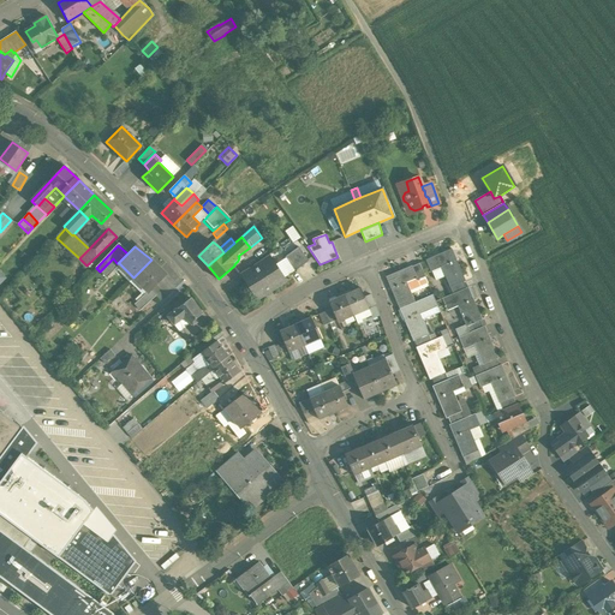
[(299,246),(285,256),(294,270),(309,261),(299,246)]
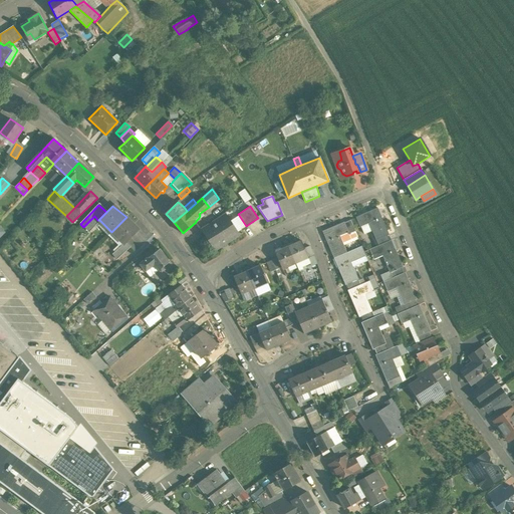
[(377,208),(355,216),(360,227),(369,223),(375,239),(376,239),(387,234),(388,235),(389,234),(377,208)]
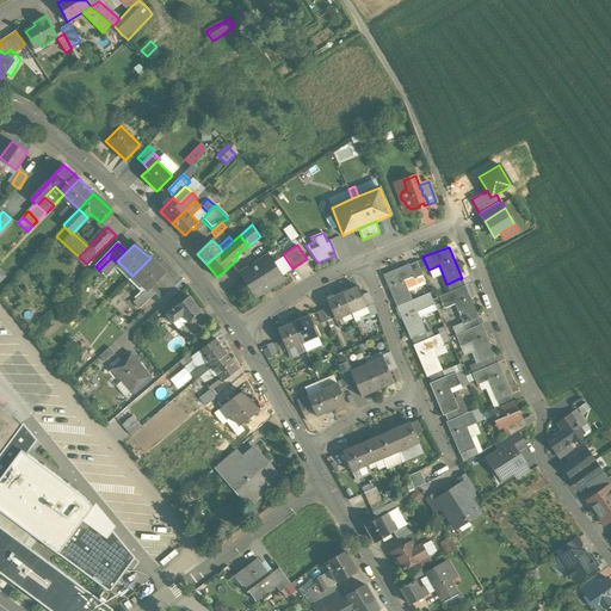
[(112,257),(99,270),(105,275),(118,261),(117,261),(116,261),(112,257)]
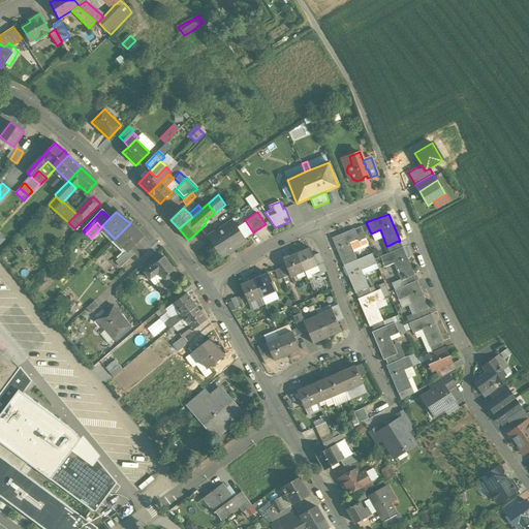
[(130,223),(115,239),(127,250),(128,251),(143,236),(130,223)]
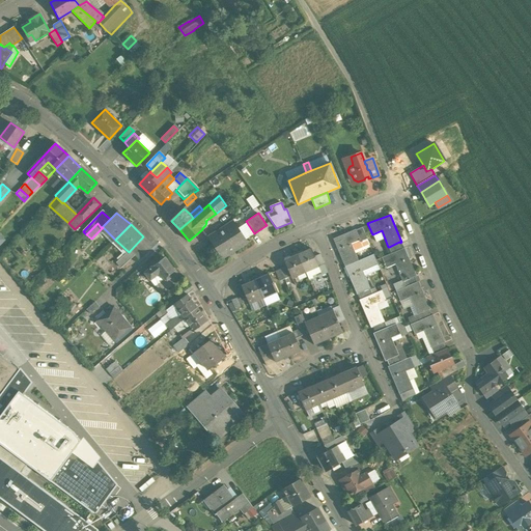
[(232,224),(212,238),(223,255),(244,242),(232,224)]
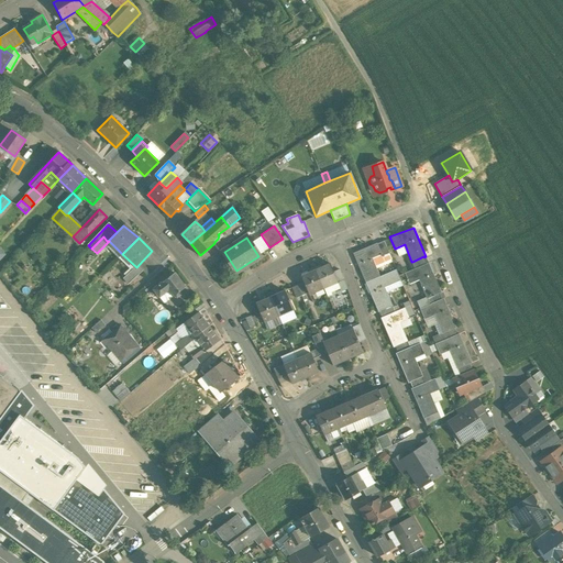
[(384,241),(377,243),(382,253),(383,255),(389,253),(384,241)]
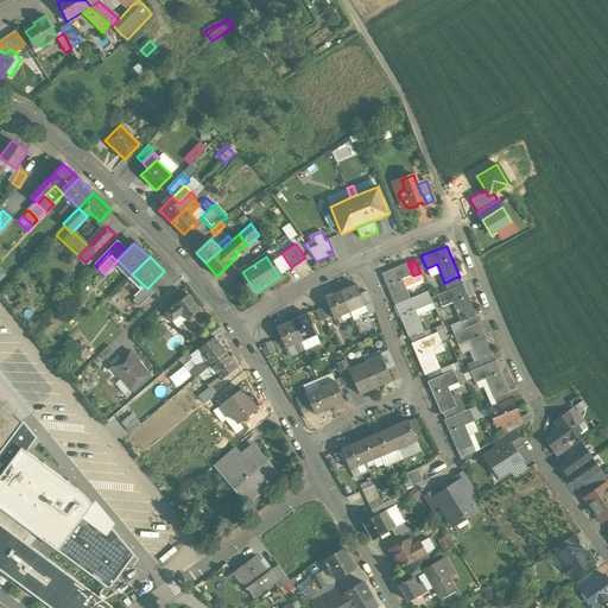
[(406,261),(381,273),(396,305),(411,298),(403,278),(412,273),(407,263),(406,261)]
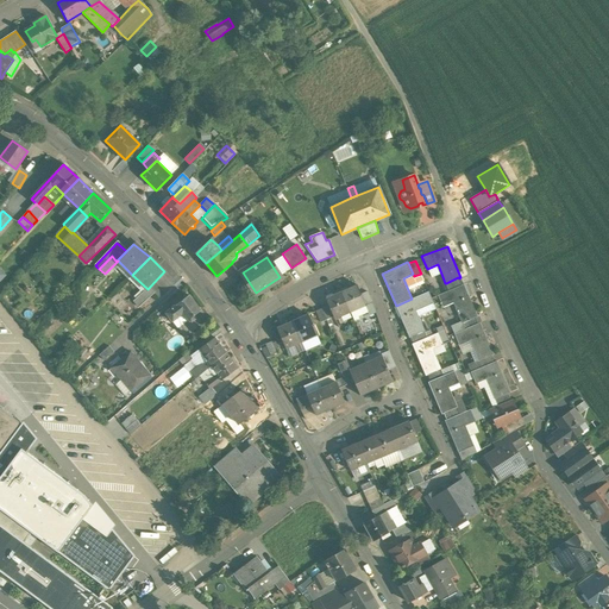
[(458,277),(446,283),(449,289),(462,284),(459,278),(458,277)]
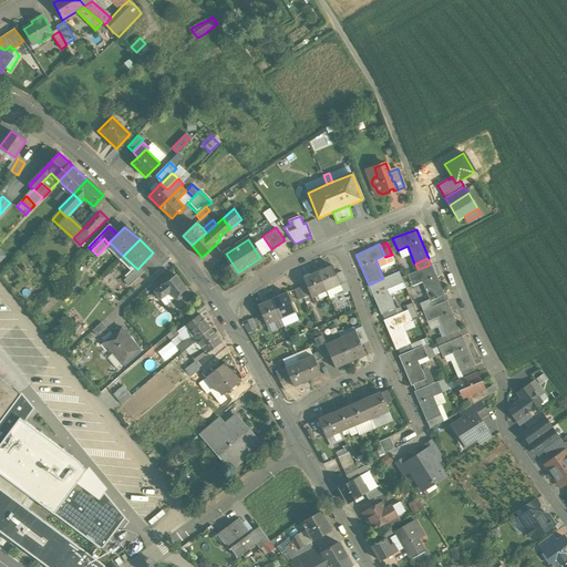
[(418,269),(408,274),(412,286),(422,281),(430,300),(442,295),(444,294),(432,264),(430,265),(418,269)]
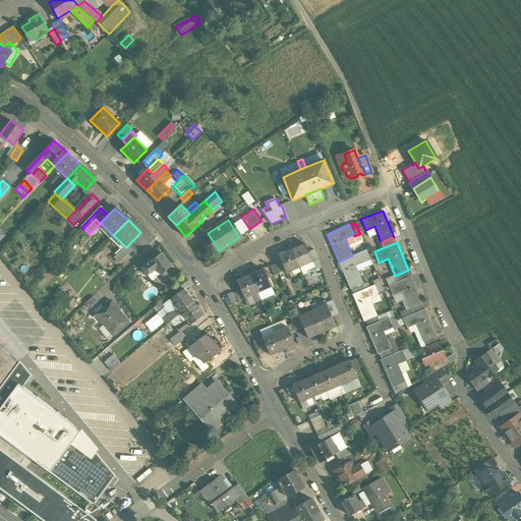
[(304,243),(292,249),(299,267),(312,262),(308,251),(304,243)]
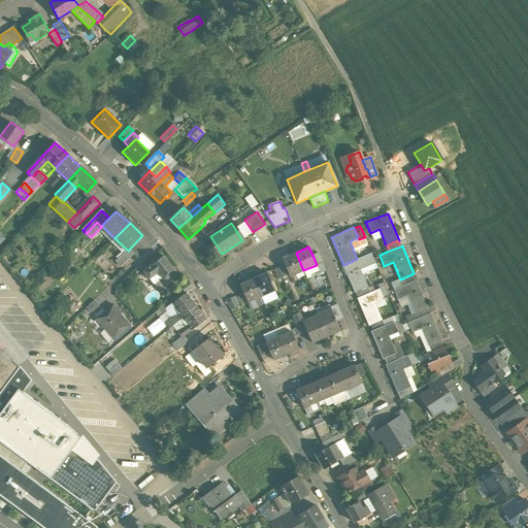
[(127,250),(116,261),(120,266),(132,255),(128,251),(127,250)]
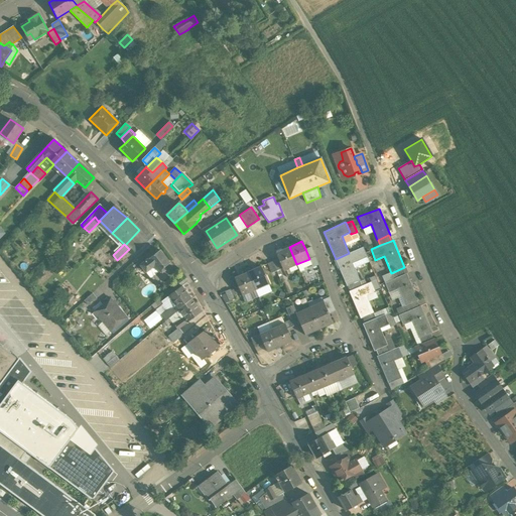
[(349,253),(336,259),(347,285),(349,285),(348,284),(360,279),(353,263),(368,257),(363,246),(349,253)]
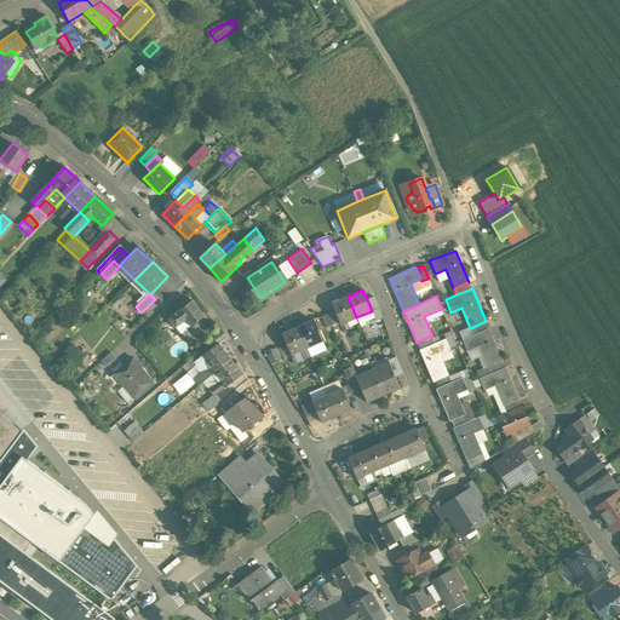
[(348,297),(339,300),(339,302),(332,304),(334,310),(339,322),(340,323),(356,317),(348,297)]
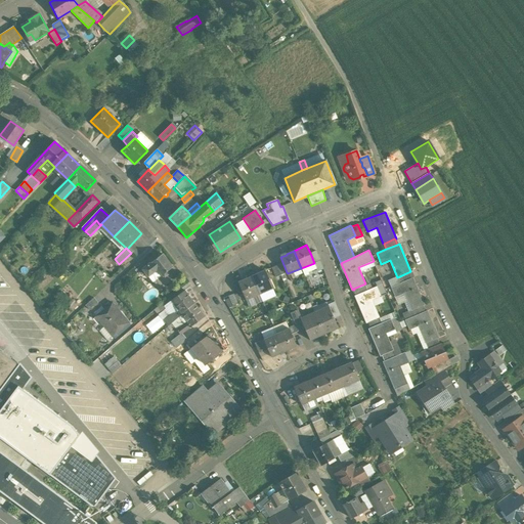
[(315,251),(310,253),(314,263),(319,260),(315,251)]
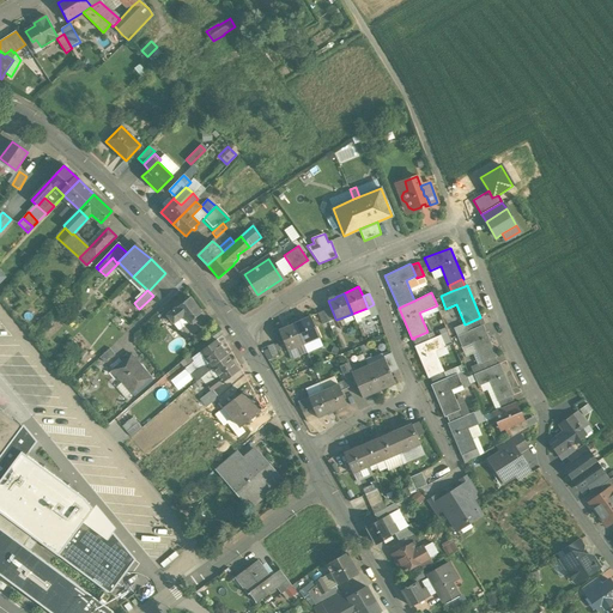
[(189,297),(176,308),(188,322),(190,321),(192,323),(196,320),(195,317),(201,313),(189,297)]
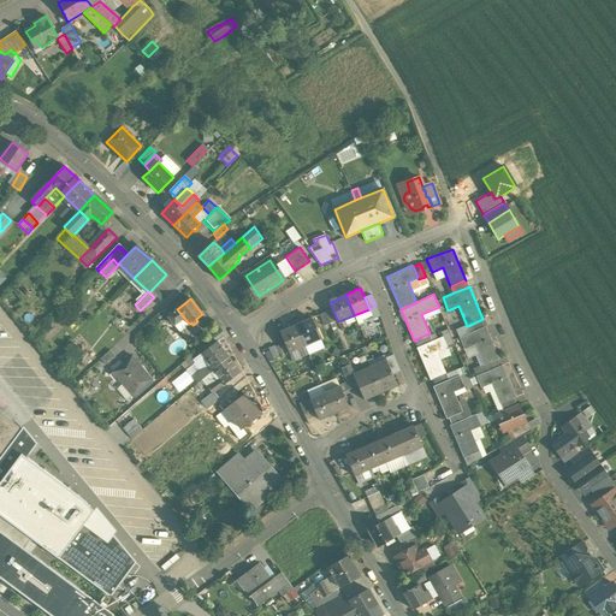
[(332,308),(325,312),(330,323),(337,320),(332,308)]
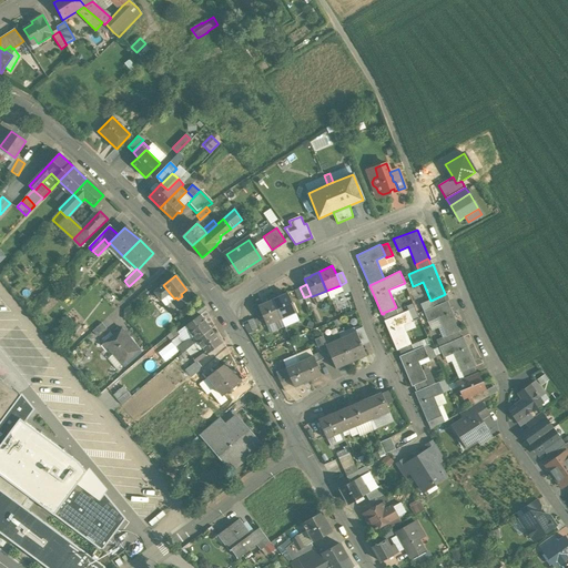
[(174,298),(163,285),(154,292),(165,305),(174,298)]
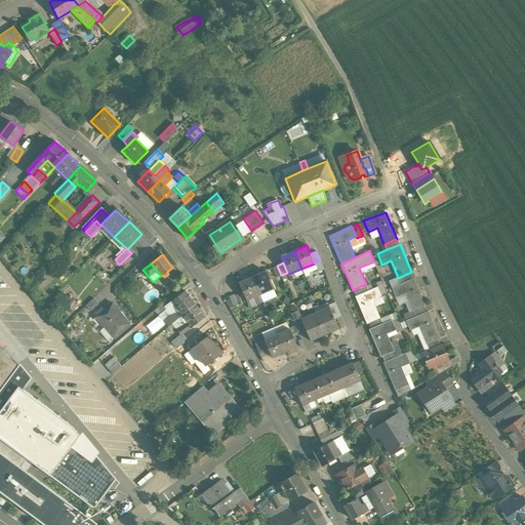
[(277,266),(272,268),(276,278),(281,275),(277,266)]
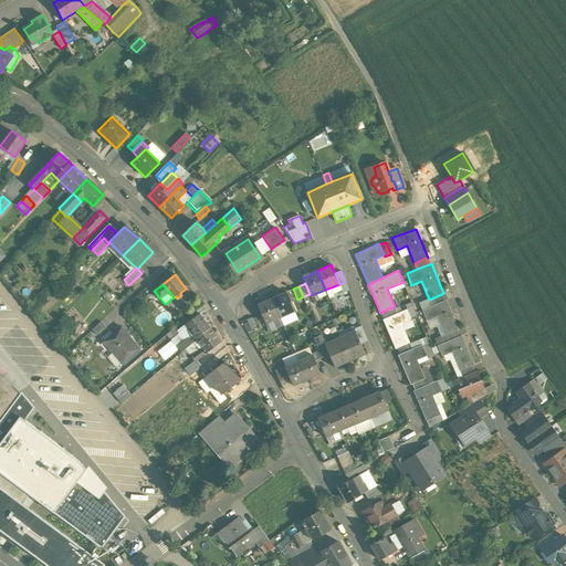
[(286,292),(272,297),(280,317),(294,311),(286,292)]
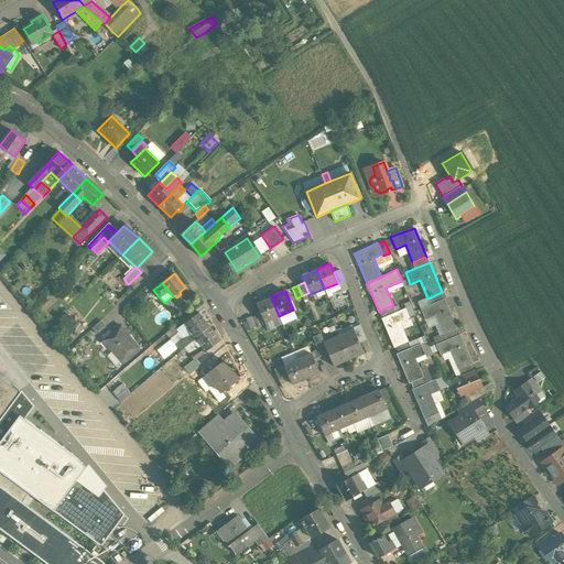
[(440,293),(429,299),(431,304),(443,299),(440,293)]
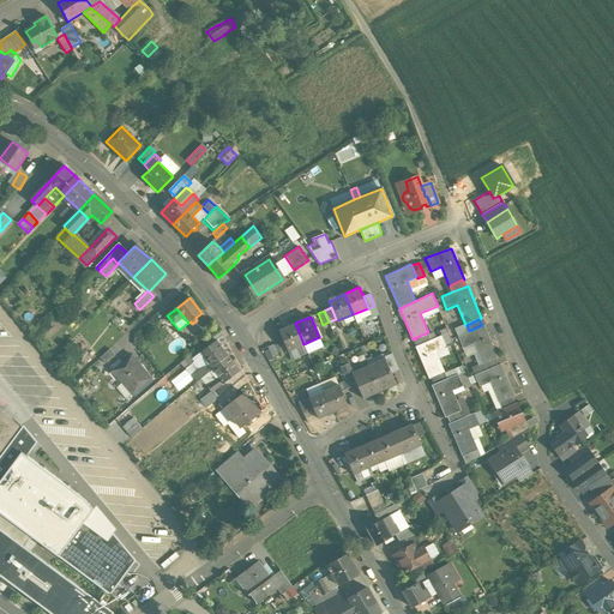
[(295,323),(286,327),(287,329),(280,331),(288,350),(295,347),(304,344),(295,323)]
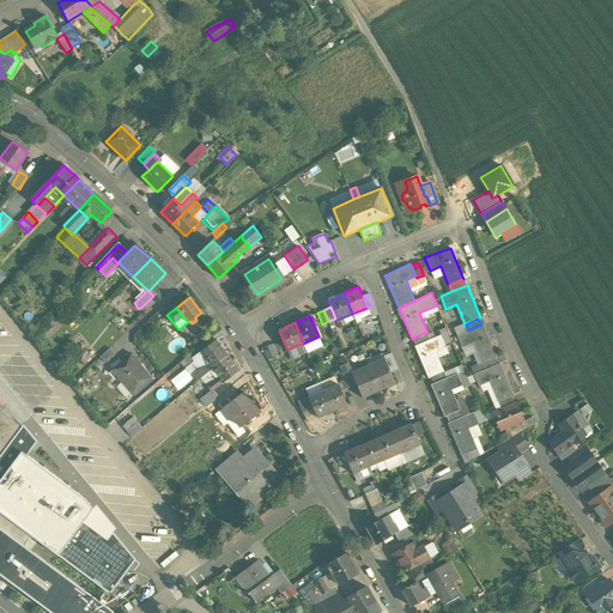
[(497,356),(483,323),(481,325),(468,331),(457,335),(462,347),(473,344),(481,362),(495,356),(496,357),(497,356)]
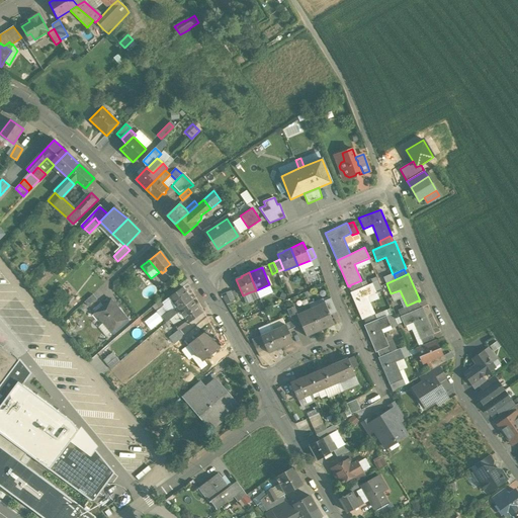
[(361,280),(349,285),(350,286),(352,291),(363,286),(361,280)]
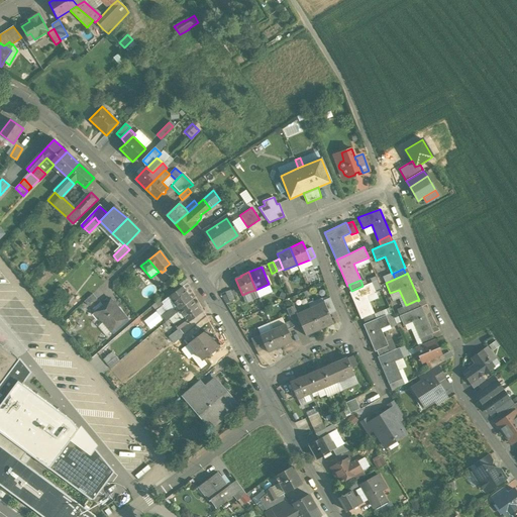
[(351,291),(349,292),(362,319),(364,318),(363,318),(375,313),(367,296),(376,293),(372,282),(363,286),(351,291)]
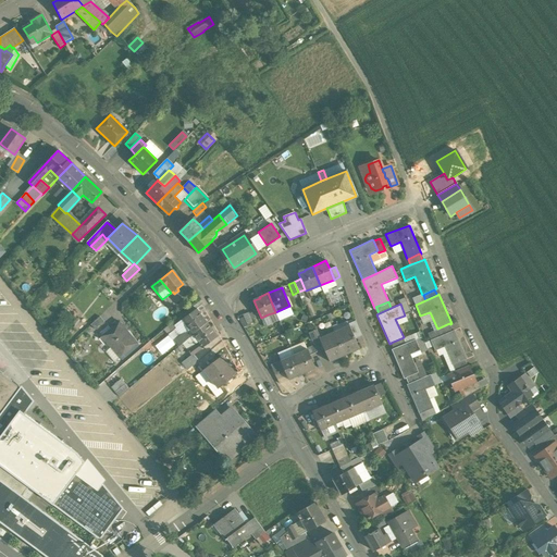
[(196,308),(178,321),(181,324),(184,322),(193,334),(207,322),(196,308)]
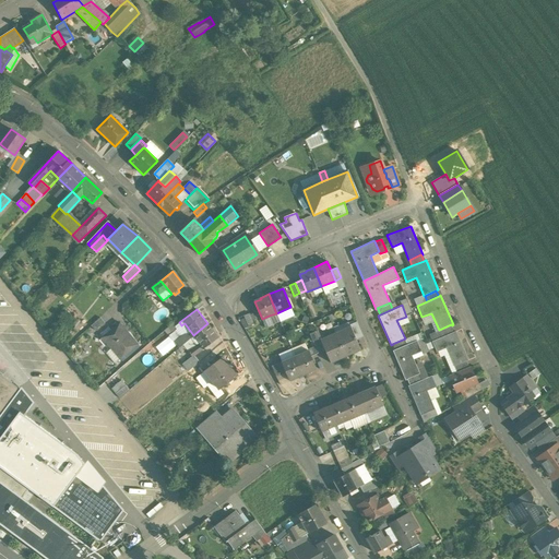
[(250,312),(245,314),(249,325),(254,322),(250,312)]
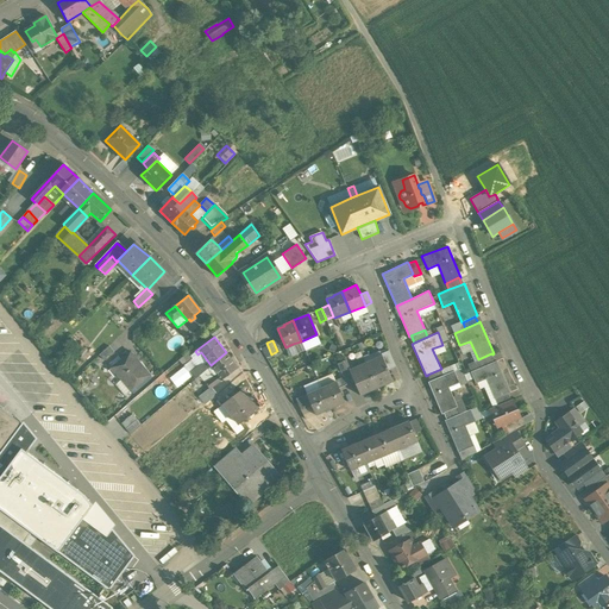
[(108,345),(99,355),(104,360),(113,351),(108,345)]
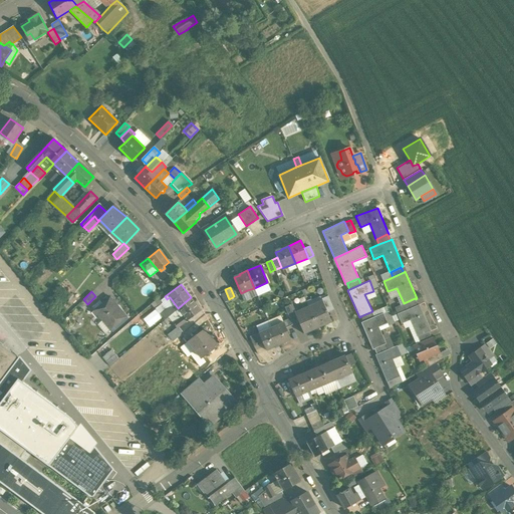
[(327,296),(321,299),(327,311),(333,309),(327,296)]
